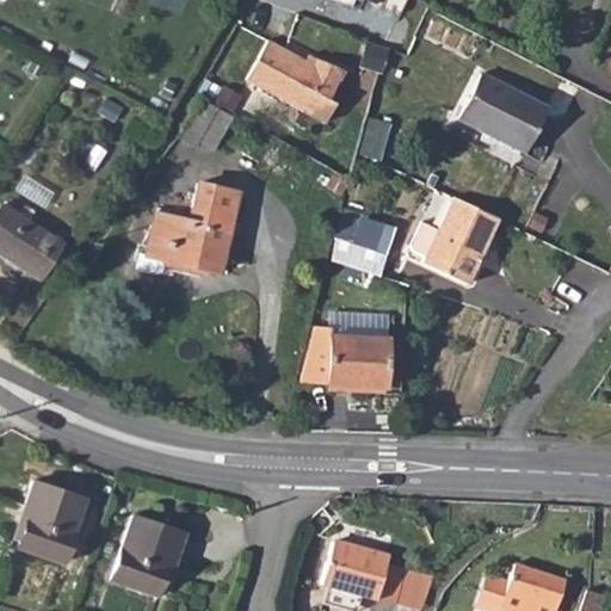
[(264,42),(242,81),(321,123),(332,103),(325,99),(340,69),(333,66),(313,59),(309,66),(301,61),(264,42)]
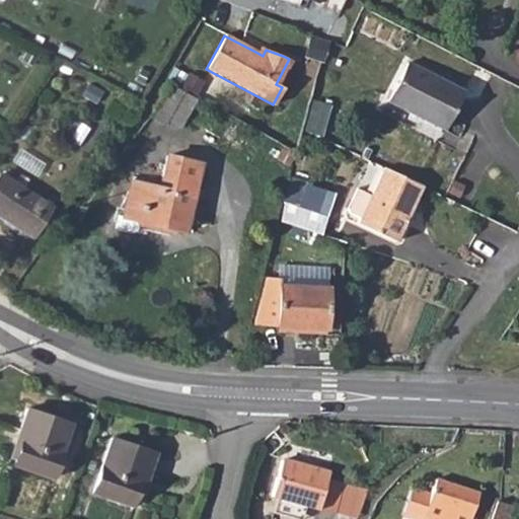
[(263,56),(265,51),(257,48),(255,52),(263,56)]
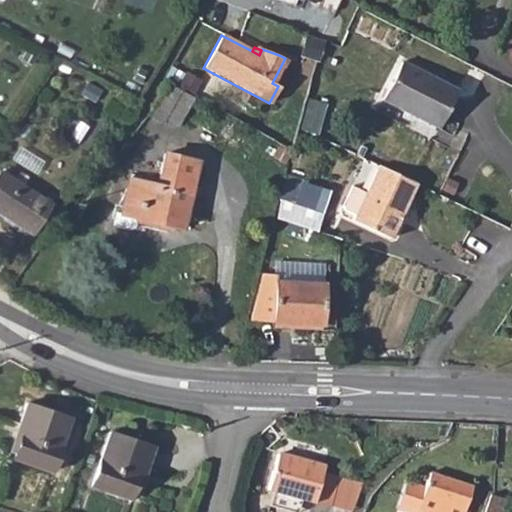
[(455,88),(400,61),(382,97),(436,125),(455,88)]
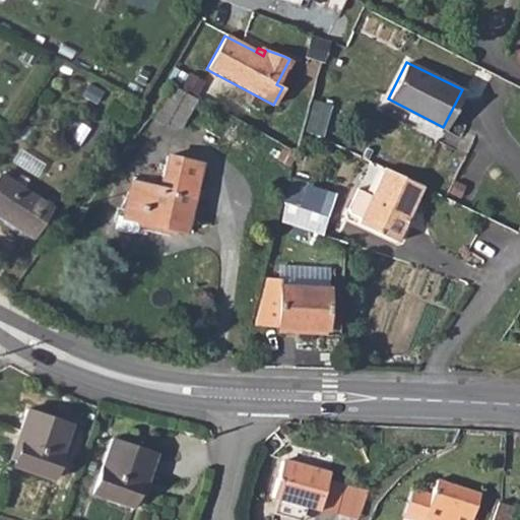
[(150,103),(146,111),(160,119),(163,115),(177,122),(191,95),(164,81),(150,103)]
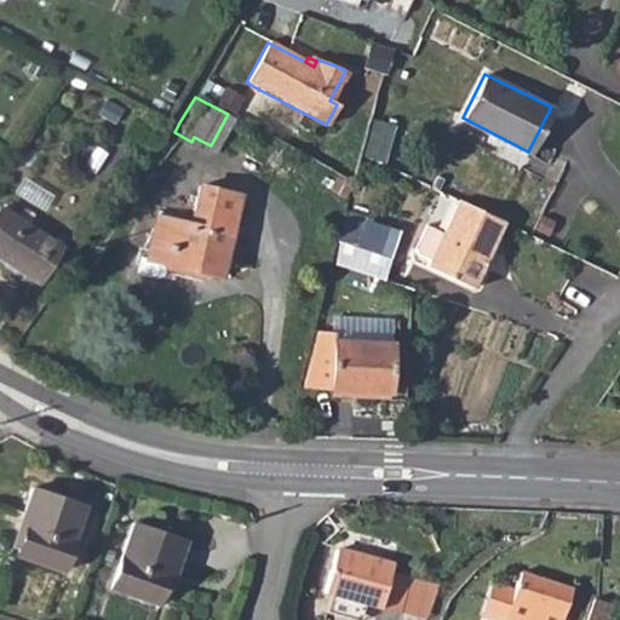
[(388,148),(391,121),(375,118),(372,145),(388,148)]
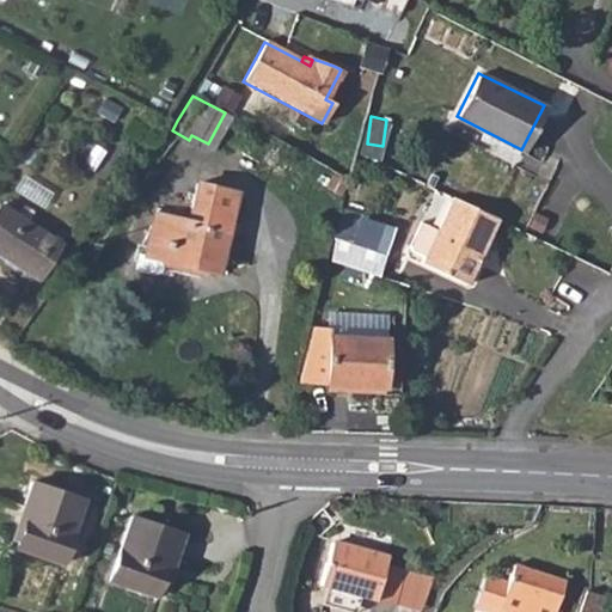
[(153,213),(144,254),(216,269),(234,191),(196,182),(189,209),(201,210),(199,222),(153,213)]
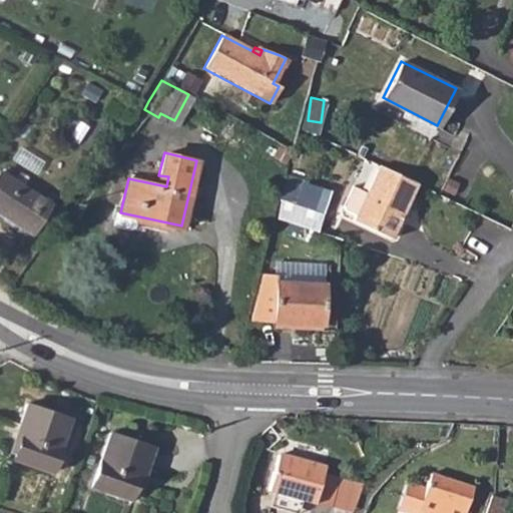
[(419,182),(381,164),(369,189),(356,183),(346,203),(348,208),(358,212),(356,217),(394,235),(419,182)]
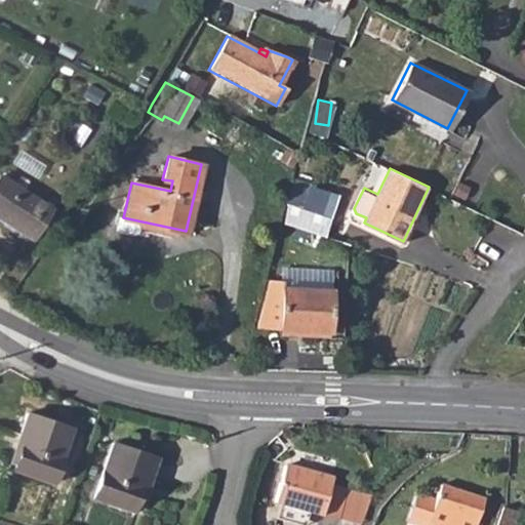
[(0,174),(0,216),(30,236),(49,207),(0,174)]
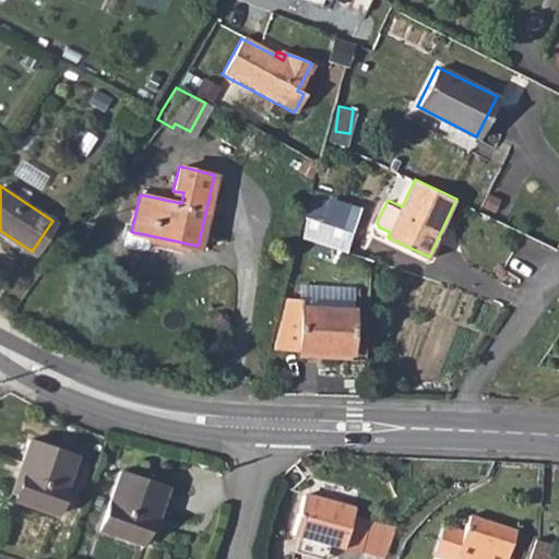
[(318,189),(304,236),(349,250),(361,209),(332,198),(333,194),(318,189)]
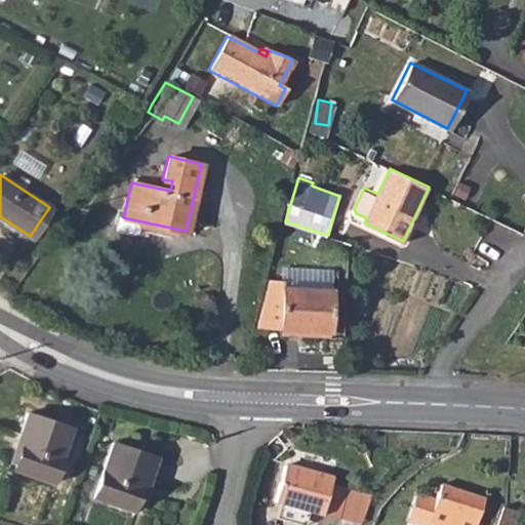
[(269,278),(255,327),(329,329),(330,287),(284,285),(284,278),(269,278)]
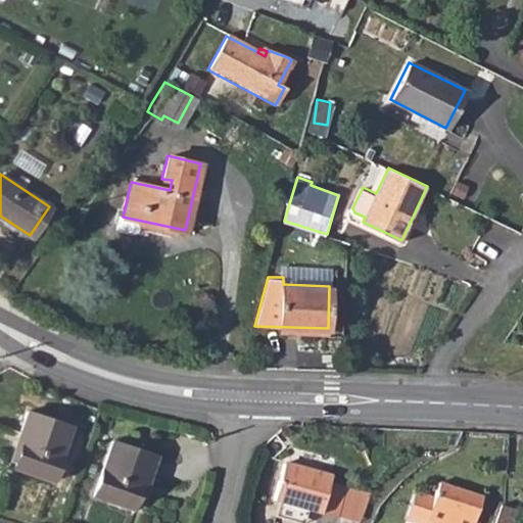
[(26,436),(14,471),(53,483),(70,429),(27,415),(20,434),(26,436)]
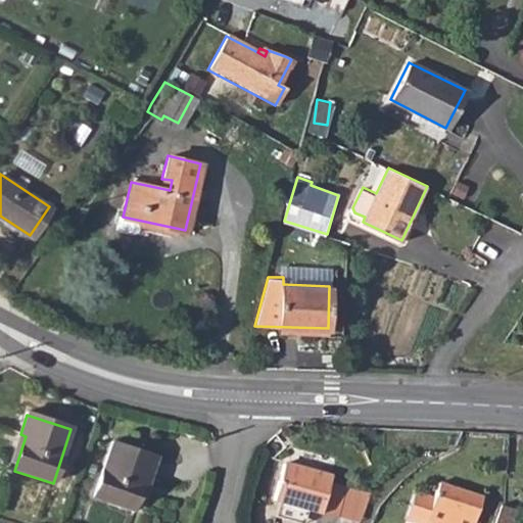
[(112,442),(95,497),(134,511),(145,476),(150,477),(156,457),(112,442)]
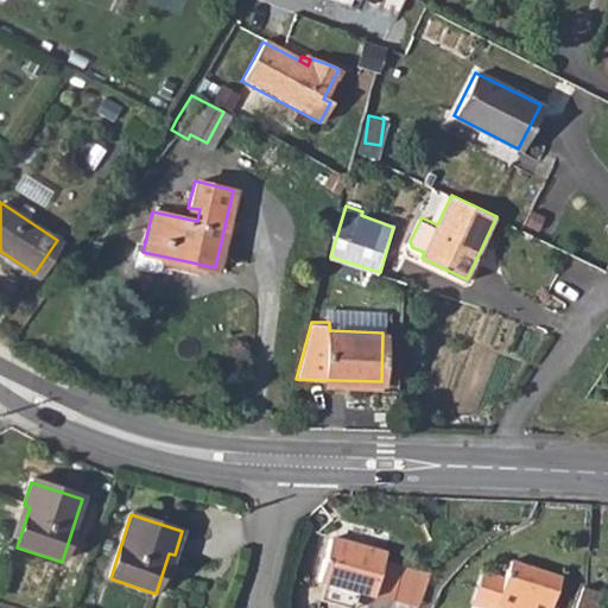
[(334,540),(322,583),(328,584),(362,593),(374,596),(393,601),(403,565),(384,561),(386,551),(366,546),(365,549),(334,540)]
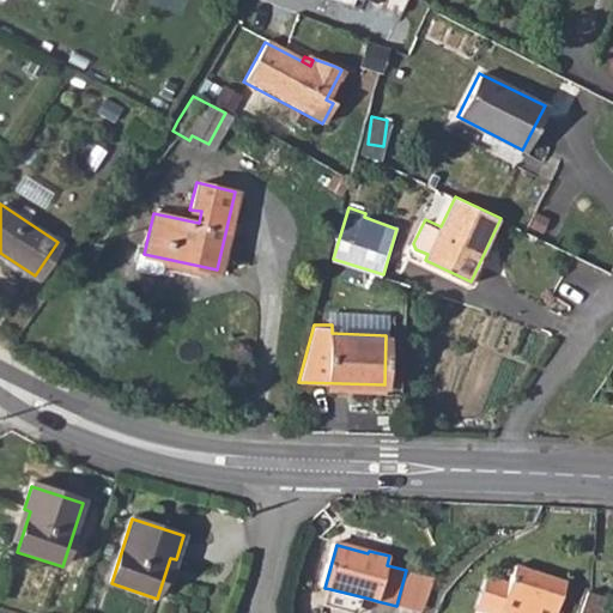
[(556,612),(564,584),(513,571),(508,588),(487,582),(478,612),(556,612)]
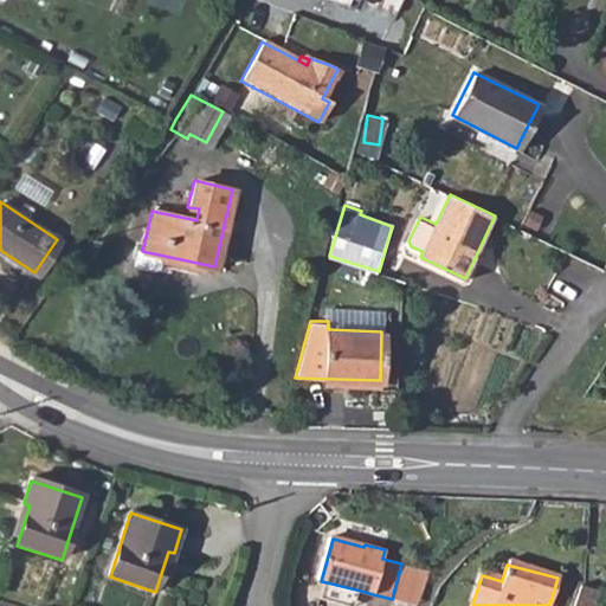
[(327,582),(322,600),(347,605),(356,605),(361,591),(327,582)]
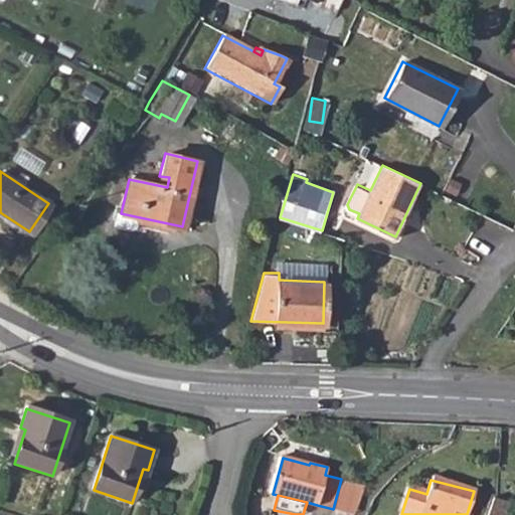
[(496,495),(486,514),(506,514),(512,502),(496,495)]
